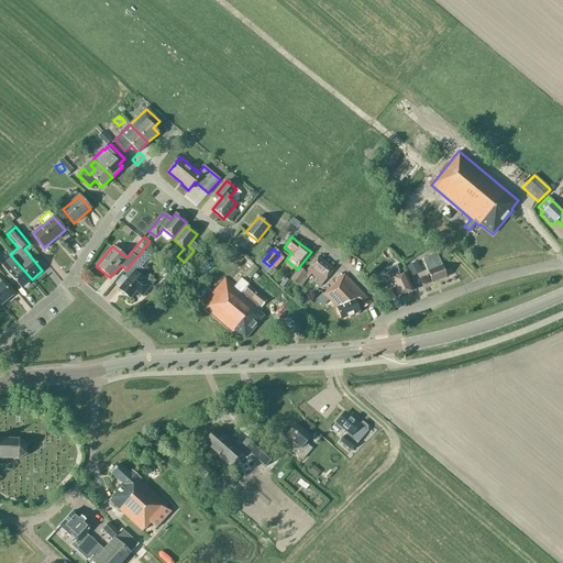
[(150,256),(143,250),(136,257),(127,269),(132,274),(118,289),(130,299),(136,291),(142,296),(151,286),(144,282),(145,280),(138,275),(143,268),(141,267),(150,256)]
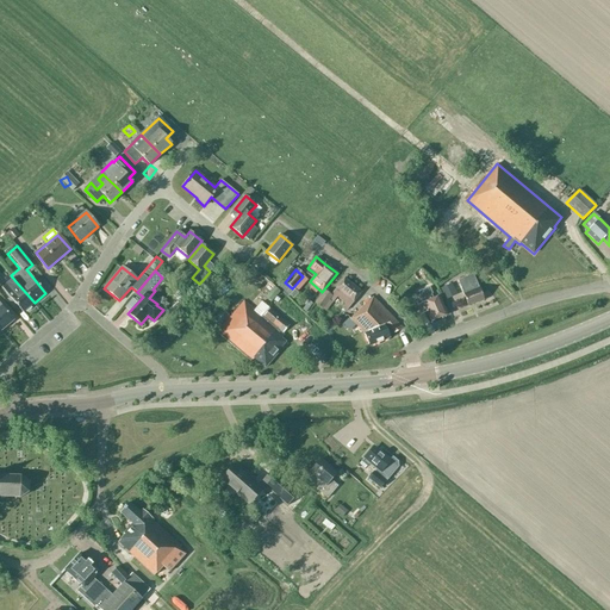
[(464,294),(468,306),(484,300),(473,274),(458,280),(464,294)]
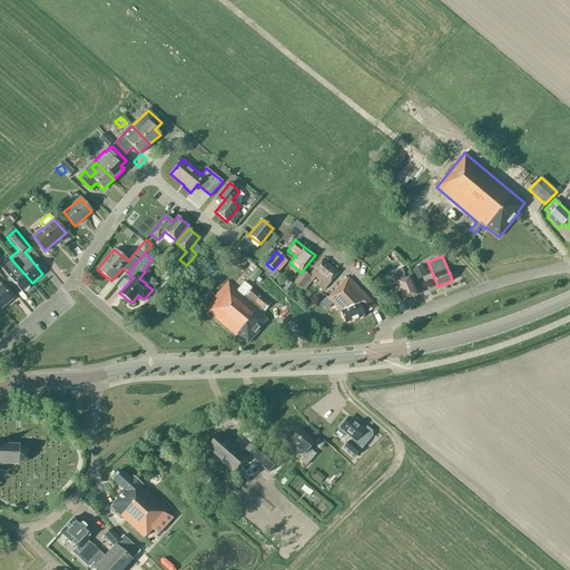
[(315,277),(320,282),(323,284),(320,287),(323,291),(337,273),(322,259),(308,276),(303,272),(294,283),(302,288),(307,281),(311,283),(315,277)]
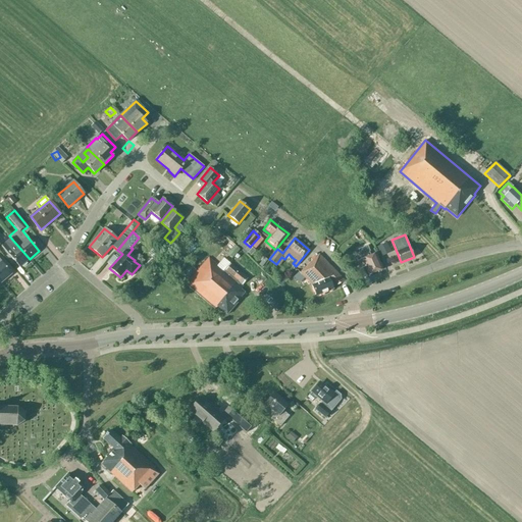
[(30,259),(13,241),(9,244),(7,242),(2,247),(19,267),(30,259)]
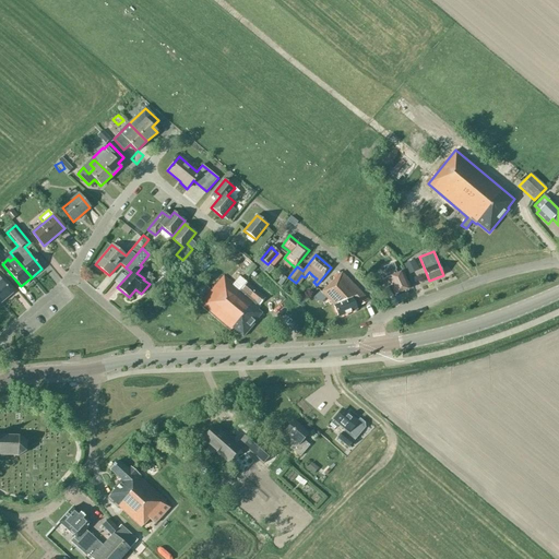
[(417,268),(413,260),(403,264),(407,272),(417,268)]
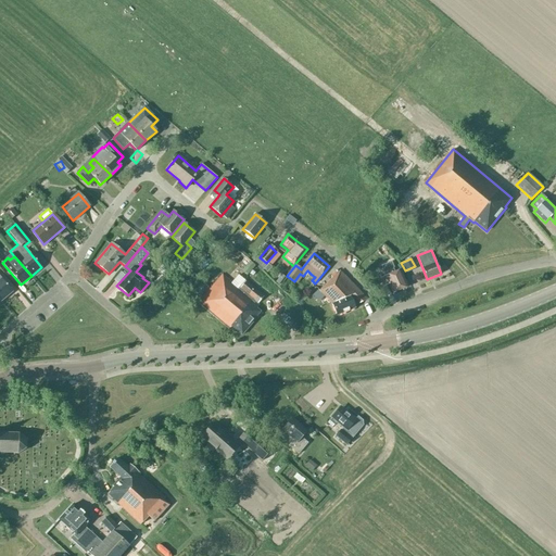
[(392,293),(407,287),(401,270),(395,273),(393,268),(394,267),(391,262),(381,266),(386,276),(379,279),(382,287),(388,285),(388,286),(389,285),(392,293)]
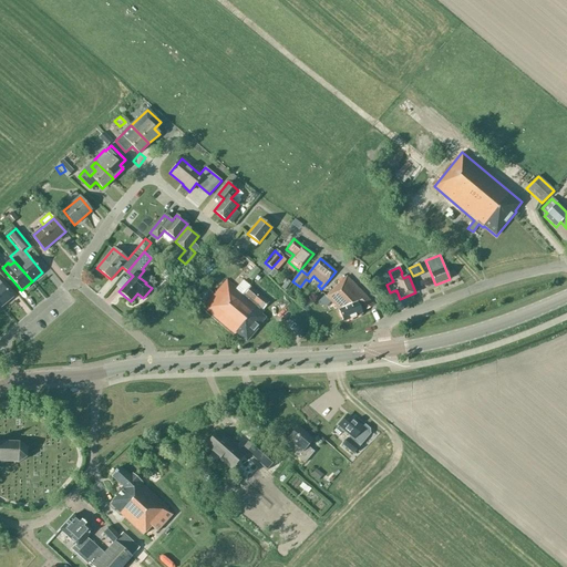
[(361,312),(374,306),(347,277),(326,297),(338,310),(343,321),(362,315),(361,312)]
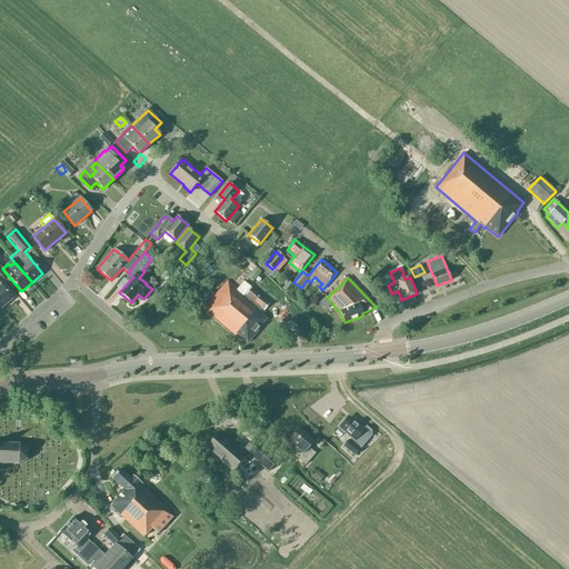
[(263,311),(269,305),(251,289),(245,296),(227,281),(202,310),(233,337),(237,335),(247,343),(262,325),(262,323),(266,319),(262,316),(265,313),(263,311)]
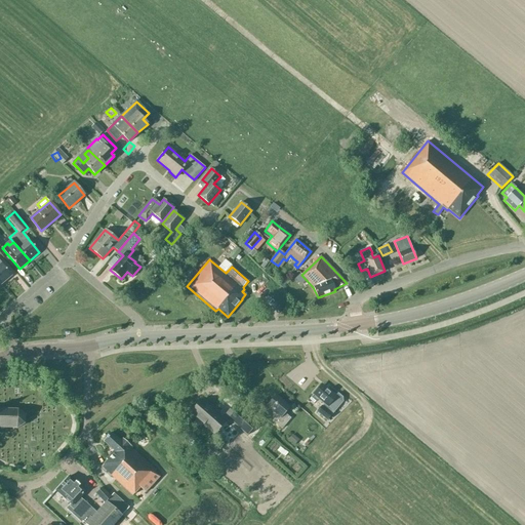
[(0,281),(2,284),(11,275),(0,261),(0,281)]
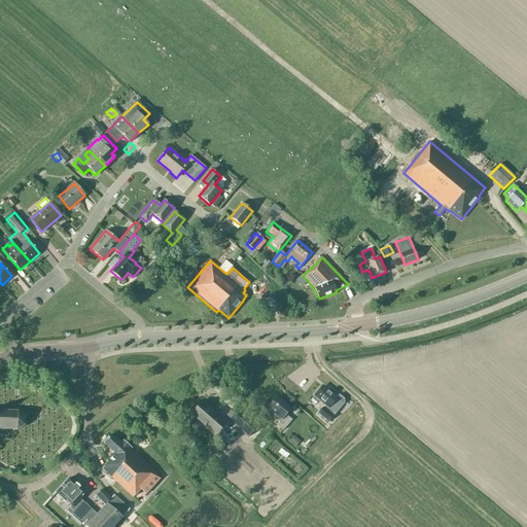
[(101,274),(105,265),(99,262),(95,271),(101,274)]
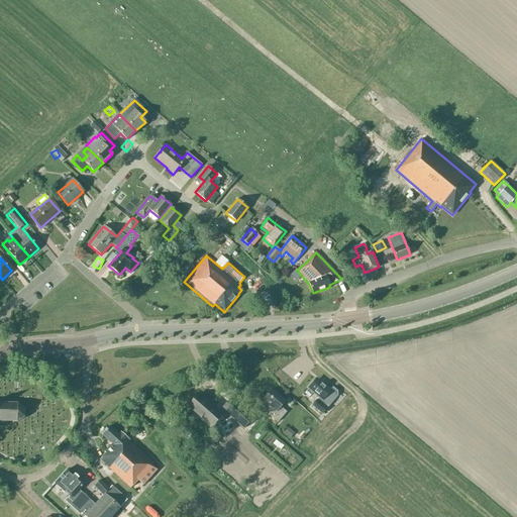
[(283,278),(276,272),(272,277),(279,283),(283,278)]
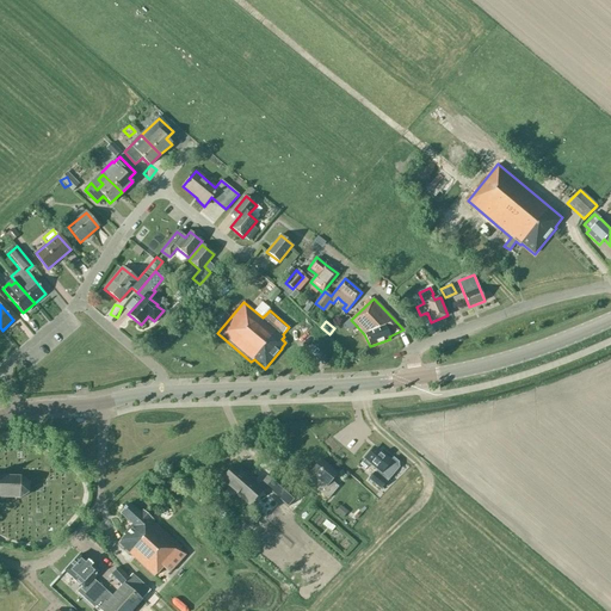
[(369,479),(381,489),(389,480),(389,479),(399,468),(397,462),(393,458),(390,461),(374,448),(364,460),(377,470),(375,474),(374,473),(369,479)]
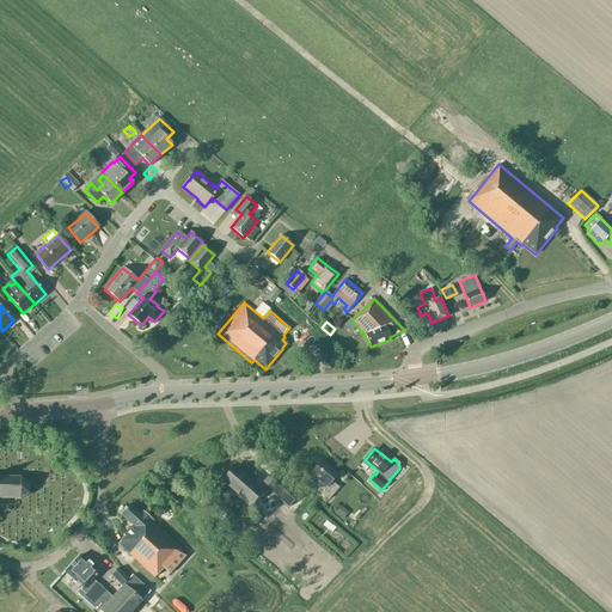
[(337,476),(338,475),(322,460),(311,473),(323,484),(317,490),(329,500),(338,488),(330,481),(336,473),(337,476)]
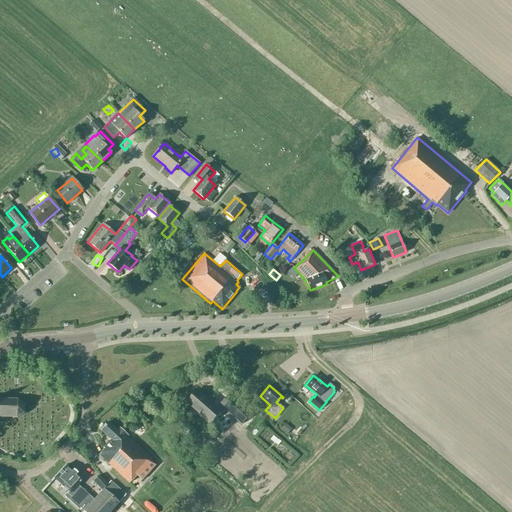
[(196,390),(185,402),(204,419),(215,407),(196,390)]
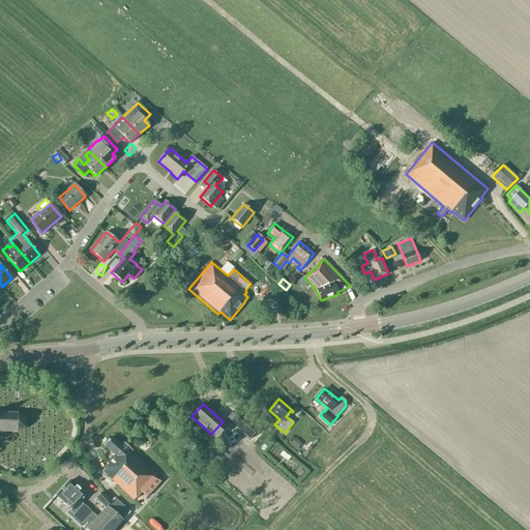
[(235,407),(226,418),(248,437),(258,425),(235,407)]
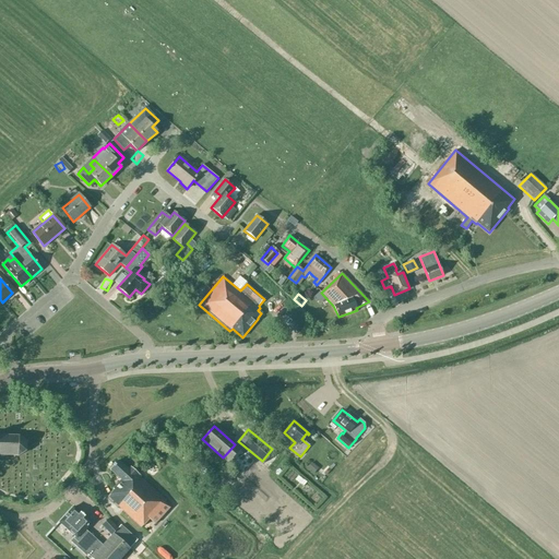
[(25,451),(26,442),(19,437),(0,436),(0,455),(18,456),(25,451)]
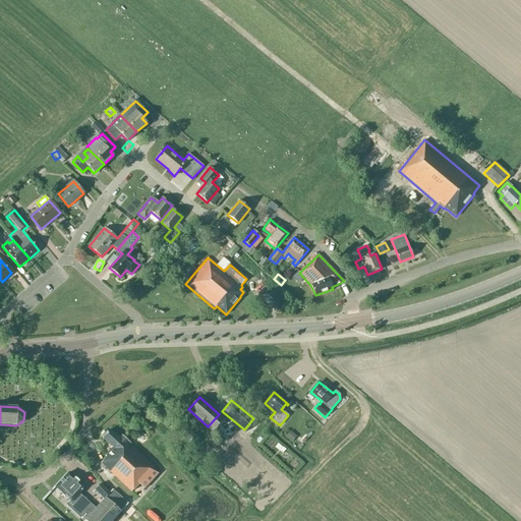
[(131,494),(156,467),(122,436),(119,439),(109,429),(102,438),(112,447),(104,455),(106,457),(100,463),(131,494)]
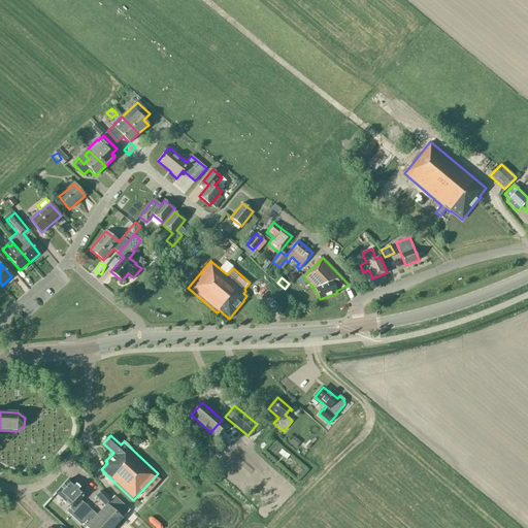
[(217,453),(227,450),(226,443),(215,447),(217,453)]
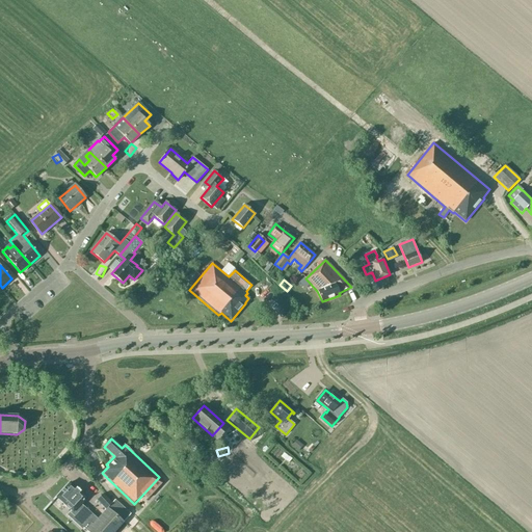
[(287,466),(291,460),(283,453),(278,457),(287,466)]
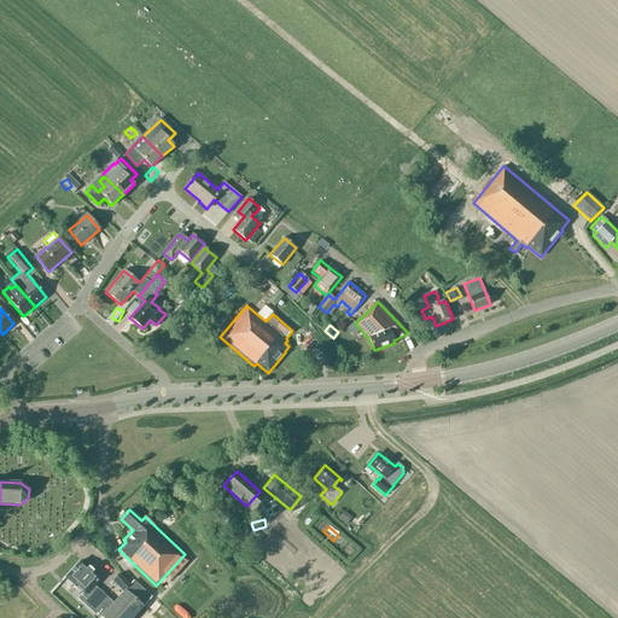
[(94,614),(109,599),(94,586),(100,578),(81,560),(65,578),(83,593),(77,599),(94,614)]
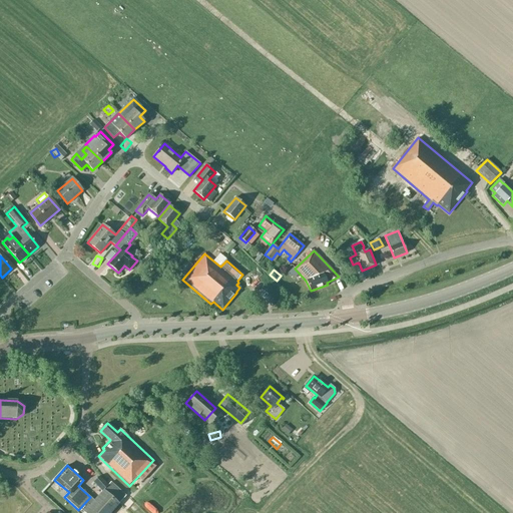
[(108,485),(99,476),(93,482),(102,491),(108,485)]
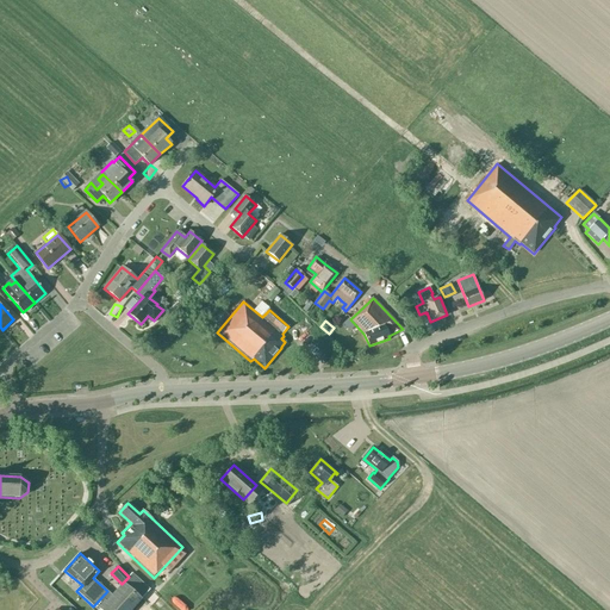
[(124,583),(106,602),(104,601),(99,605),(101,608),(100,609),(130,609),(141,598),(124,583)]
